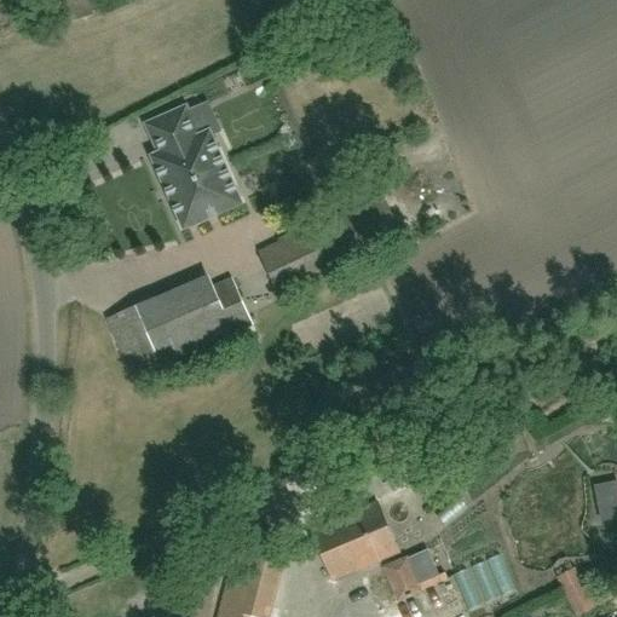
[(90,7),(99,4),(98,0),(58,0),(52,3),(59,24),(92,13),(90,7)]
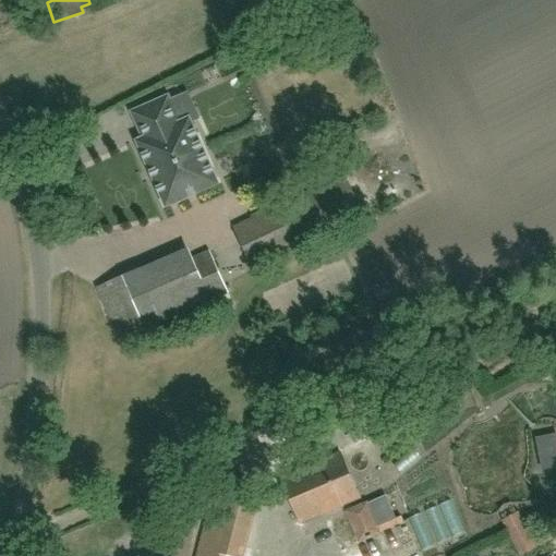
[(135,139),(149,171),(164,205),(217,182),(189,119),(179,123),(166,95),(131,110),(136,124),(141,123),(145,134),(135,139)]
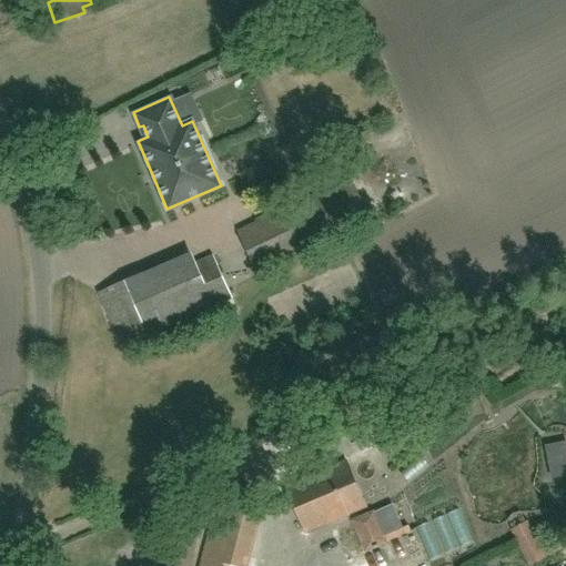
[(255,270),(367,216),(349,177),(236,230),(255,270)]
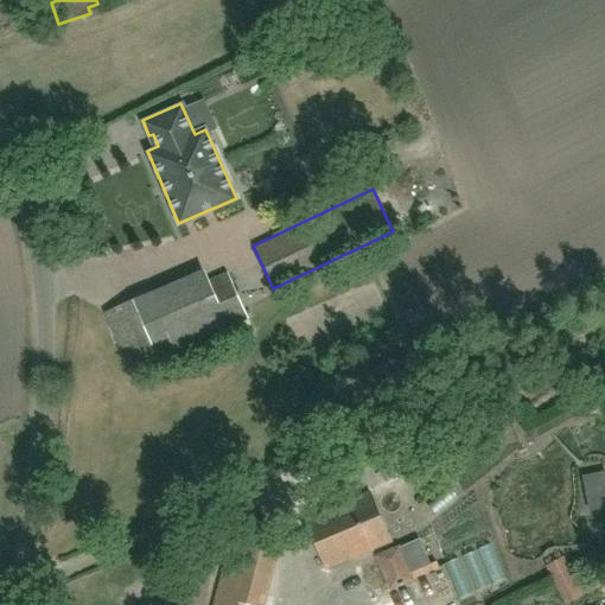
[(128,369),(247,318),(225,271),(208,279),(203,268),(103,311),(128,369)]
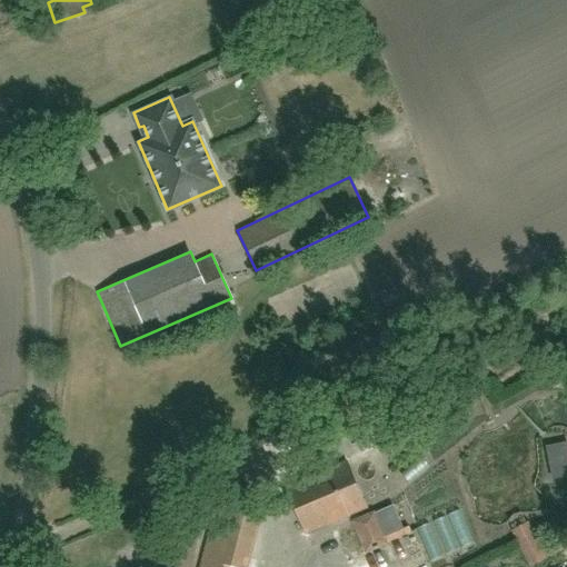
[(329,409),(354,399),(349,389),(326,399),(329,409)]
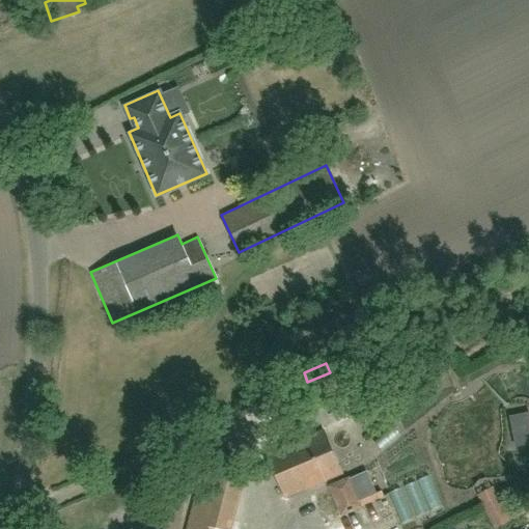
[(528,419),(528,412),(509,416),(514,445),(528,442),(528,419)]
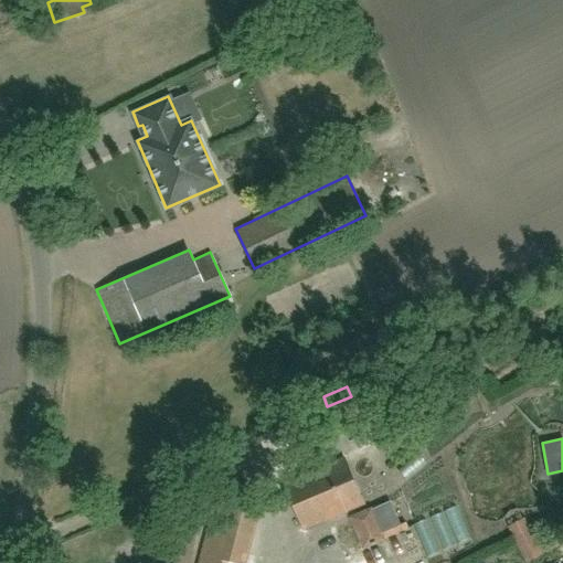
[(301,527),(362,501),(343,456),(283,481),(301,527)]
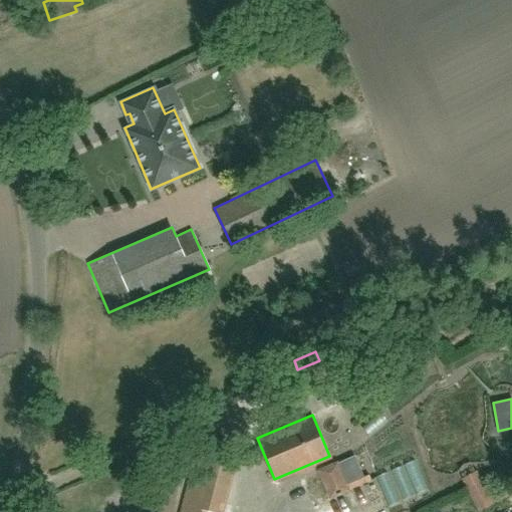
[(233,463),(237,446),(199,436),(178,511),(222,511),(235,463),(233,463)]
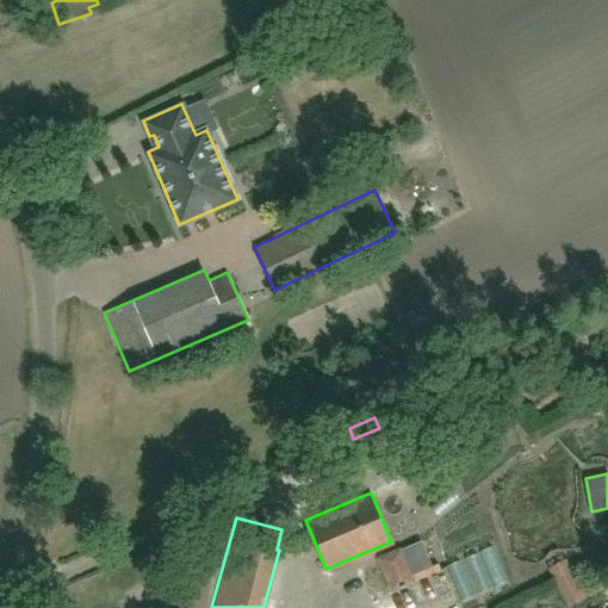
[(440,532),(445,556),(478,550),(473,525),(440,532)]
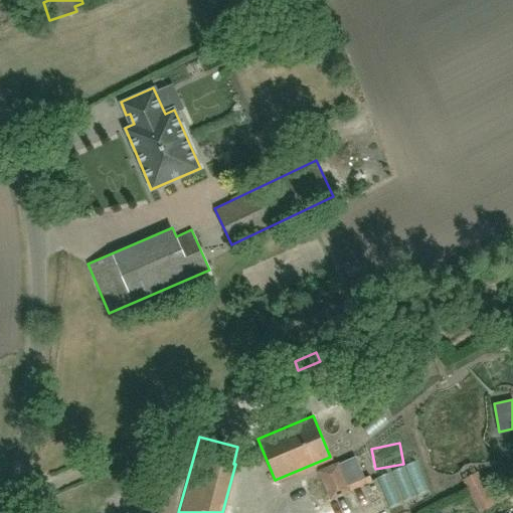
[(353,457),(319,471),(330,497),(336,494),(337,496),(341,495),(340,492),(364,483),(353,457)]
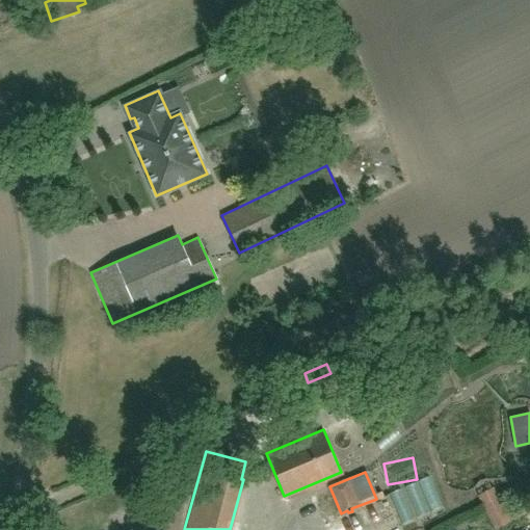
[(386,499),(373,503),(378,522),(392,518),(386,499)]
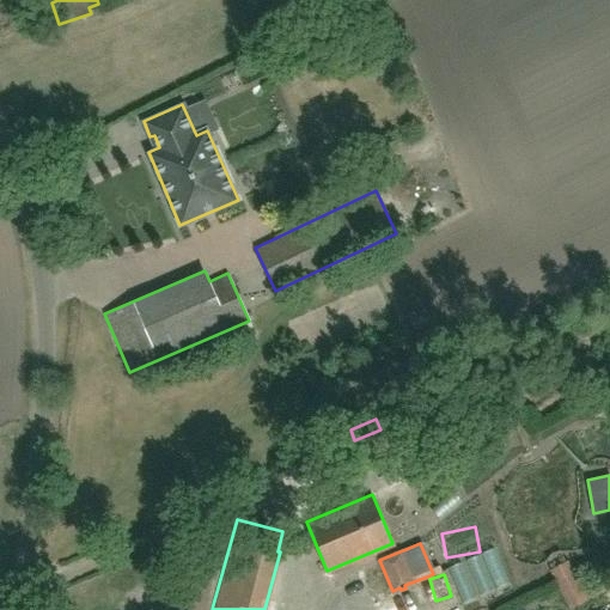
[(584,601),(577,587),(565,593),(572,607),(584,601)]
